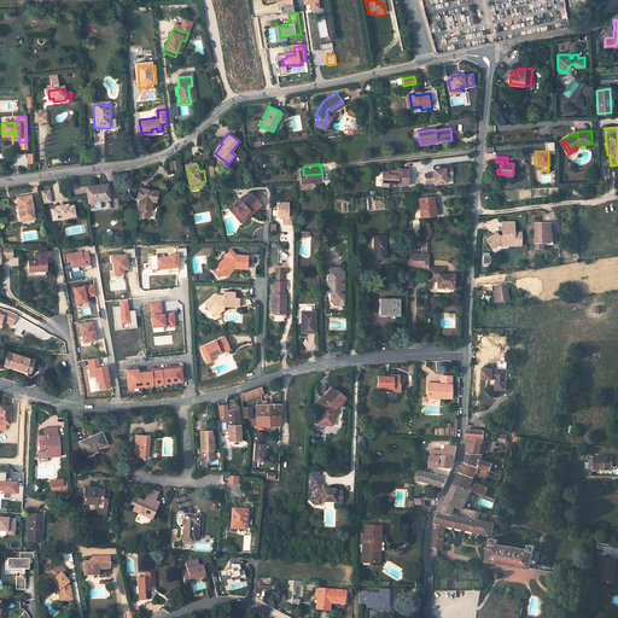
[(448,184),(447,176),(447,175),(450,175),(449,169),(441,170),(442,172),(435,173),(435,174),(426,174),(427,184),(436,184),(436,185),(448,184)]
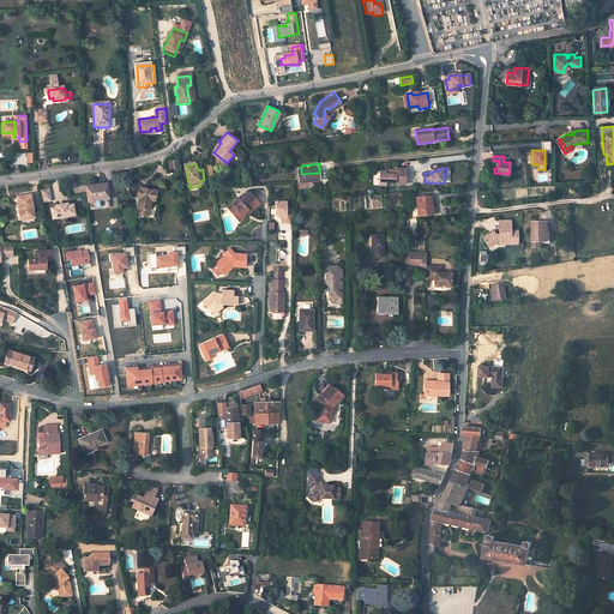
[(399,170),(396,170),(389,170),(389,173),(384,172),(383,181),(391,181),(398,182),(398,185),(407,185),(408,169),(399,169),(399,170)]
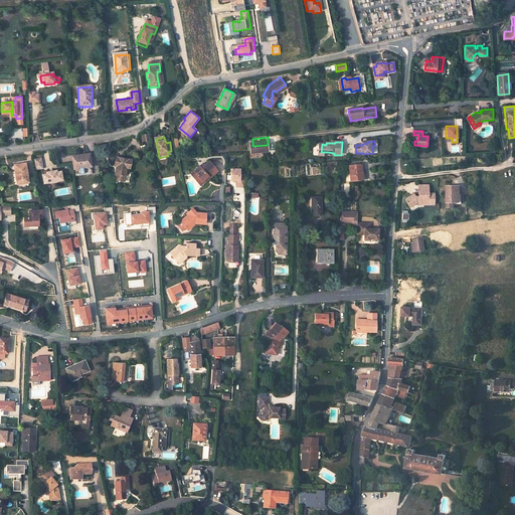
[(91,156),(73,159),(75,172),(92,169),(91,156)]
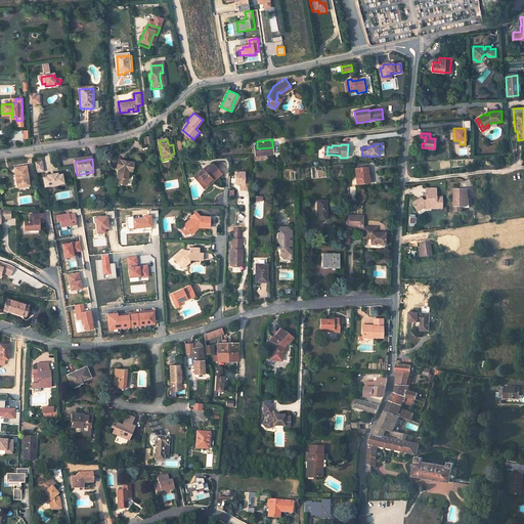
[(135,165),(119,162),(117,170),(120,171),(122,171),(122,175),(119,175),(118,184),(127,186),(130,173),(134,173),(135,165)]
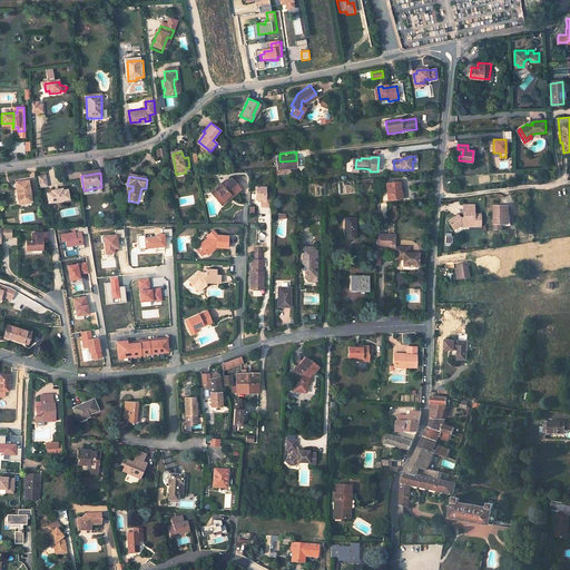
[(32,200),(29,179),(17,180),(19,197),(26,197),(26,203),(32,200)]
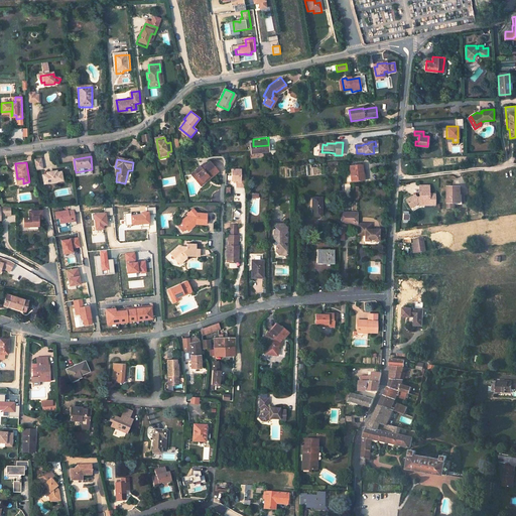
[(200,167),(192,175),(202,183),(209,176),(211,178),(218,170),(209,162),(203,168),(200,167)]
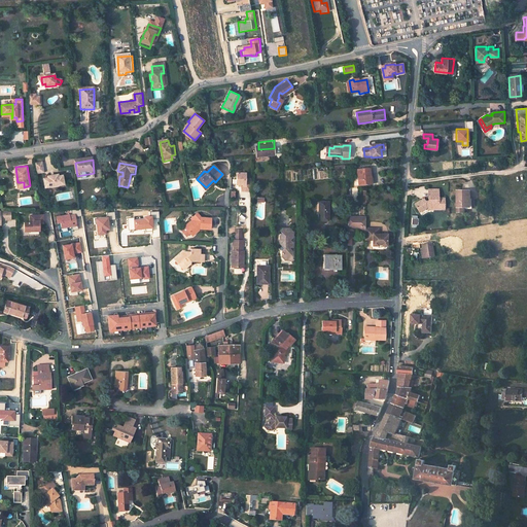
[(373,169),(360,170),(361,186),(372,185),(371,178),(374,178),(373,169)]
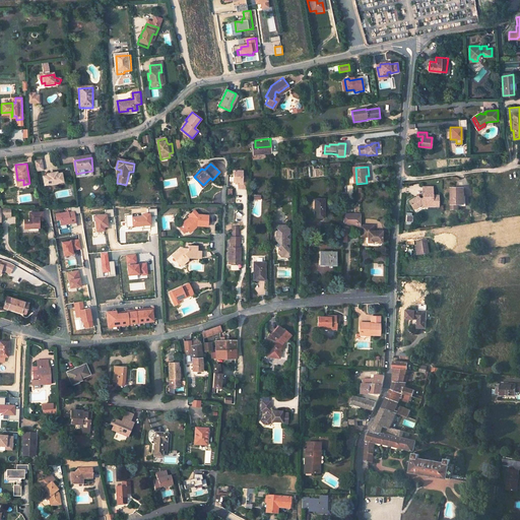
[(57,171),(47,172),(47,174),(43,175),(44,183),(62,180),(61,172),(57,172),(57,171)]
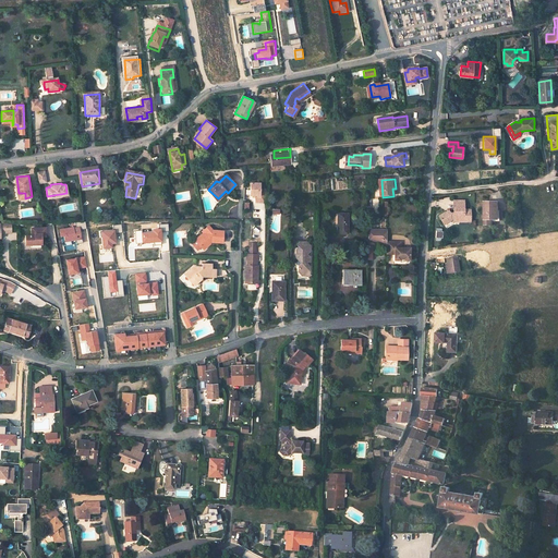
[(262,183),(252,183),(252,195),(254,195),(256,195),(257,195),(257,203),(267,203),(267,190),(262,190),(262,183)]
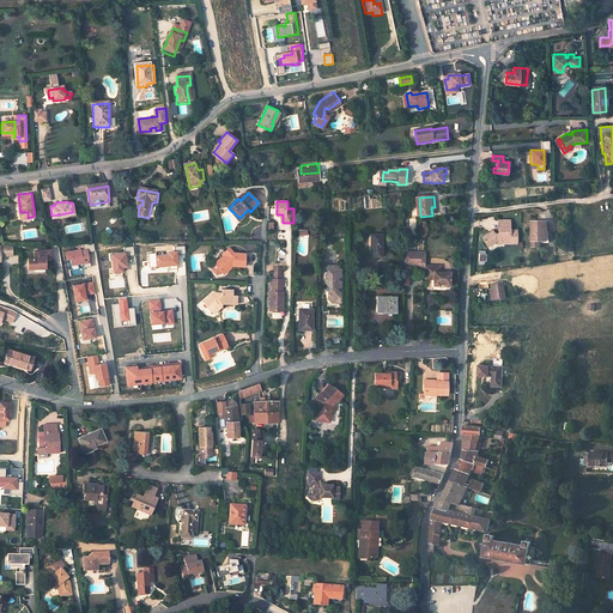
[(550,219),(535,219),(534,240),(535,240),(542,240),(550,240),(550,219)]
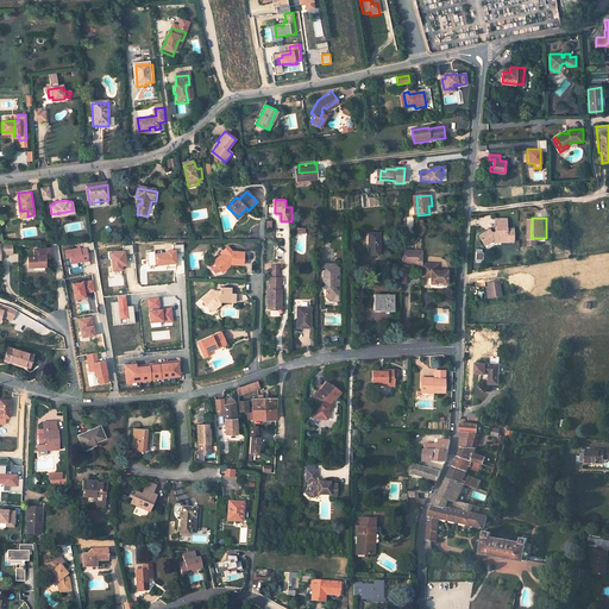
[(502,242),(514,240),(514,238),(514,232),(514,227),(507,227),(507,225),(507,219),(501,219),(496,219),(496,225),(495,225),(495,232),(493,233),(493,231),(491,232),(488,233),(488,232),(481,236),(482,237),(485,244),(494,239),(496,239),(502,239),(502,242)]
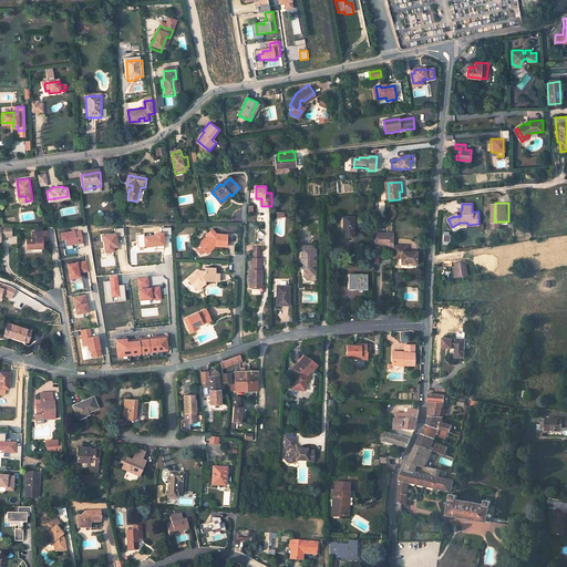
[(357,216),(346,216),(344,236),(356,237),(357,216)]
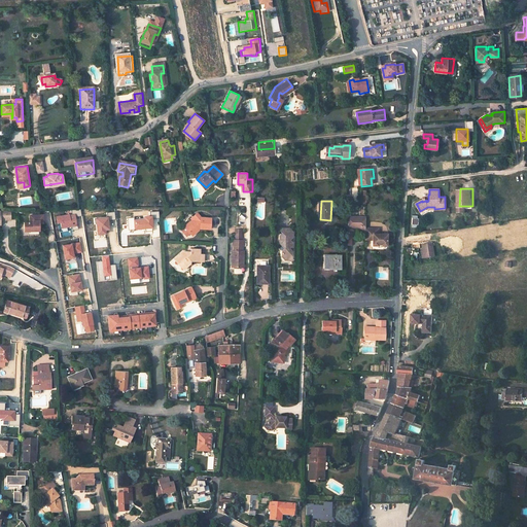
[(1,221),(11,220),(11,211),(5,211),(5,218),(1,218),(1,221)]
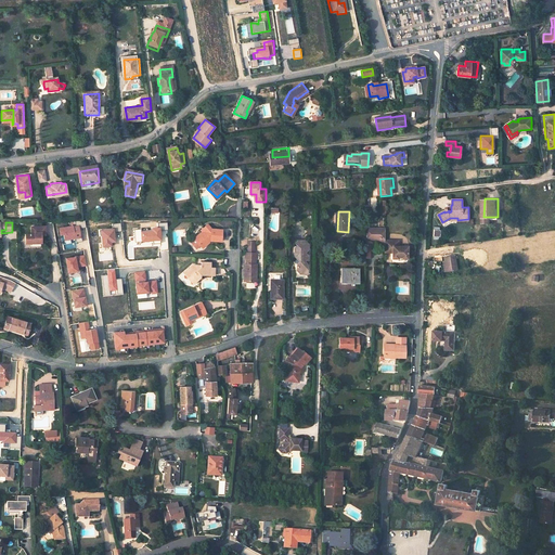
[(78,224),(57,228),(59,234),(63,234),(64,240),(80,237),(78,224)]
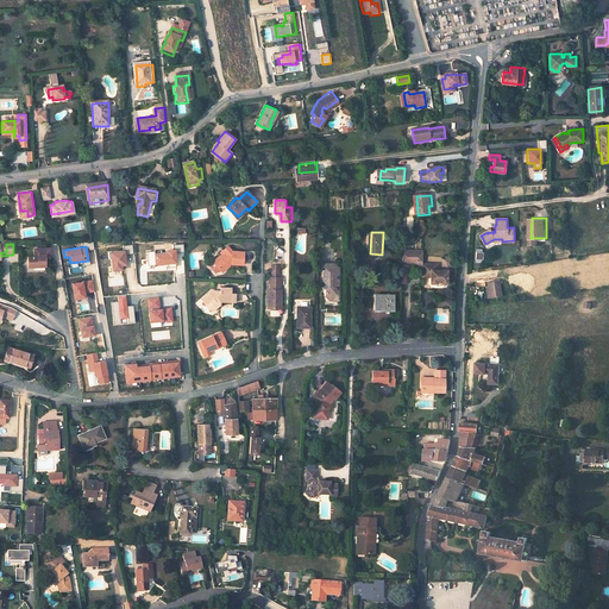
[(226,248),(221,251),(223,253),(209,261),(211,262),(215,269),(217,270),(225,264),(227,262),(230,264),(230,265),(243,265),(243,253),(230,252),(226,248)]
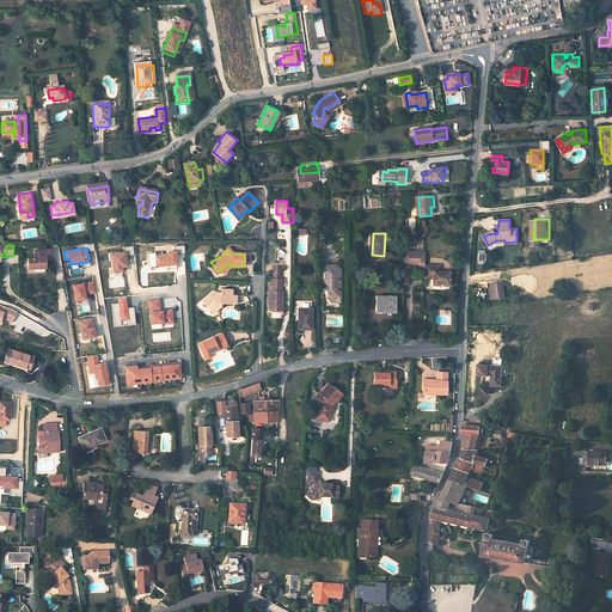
[(51,261),(50,250),(40,251),(40,257),(38,257),(38,259),(36,259),(29,259),(29,269),(34,269),(47,269),(47,264),(44,263),(44,261),(51,261)]
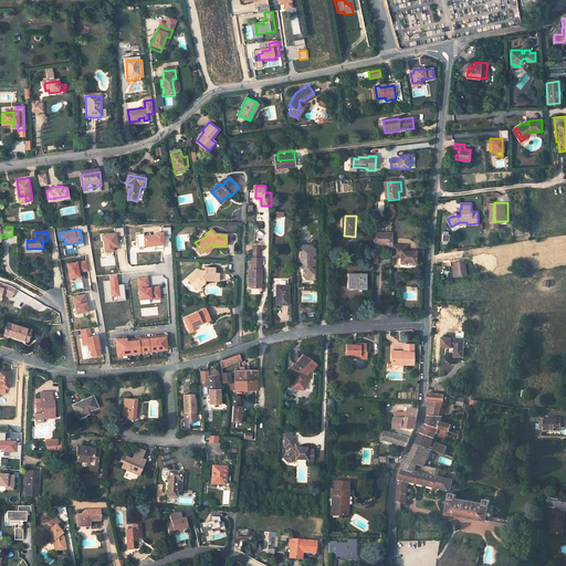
[(386,245),(394,245),(394,233),(375,233),(375,244),(386,245)]
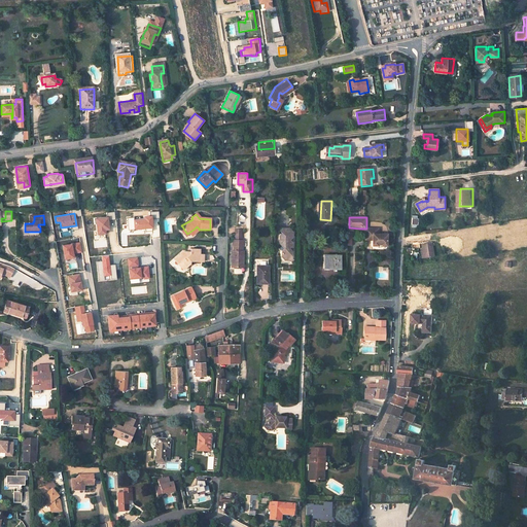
[(195,229),(187,234),(188,235),(199,229),(197,226),(195,229)]
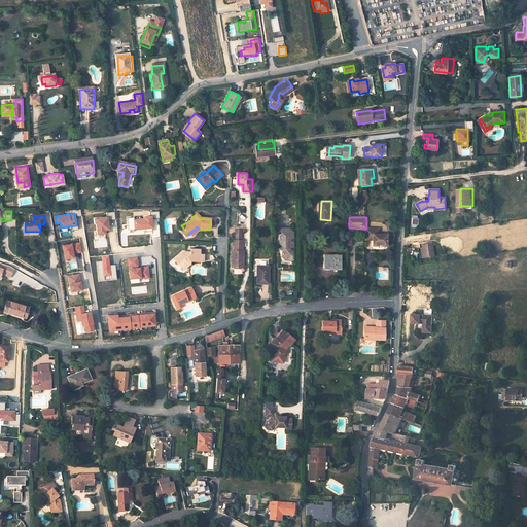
[(378,230),(366,229),(366,233),(365,239),(373,239),(373,241),(373,247),(378,247),(378,230)]
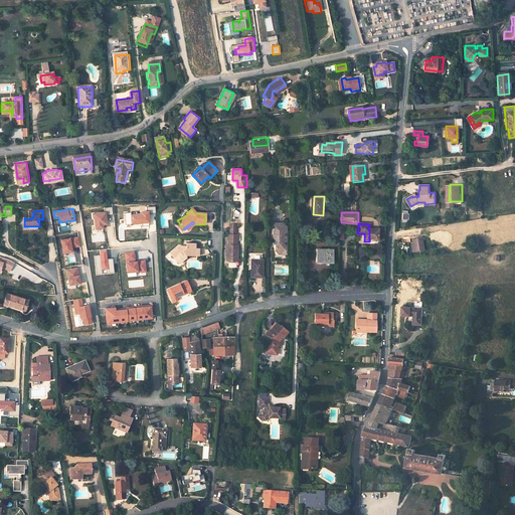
[(370,224),(369,224),(369,241),(370,241),(370,240),(373,239),(373,241),(379,241),(379,229),(370,229),(370,224)]
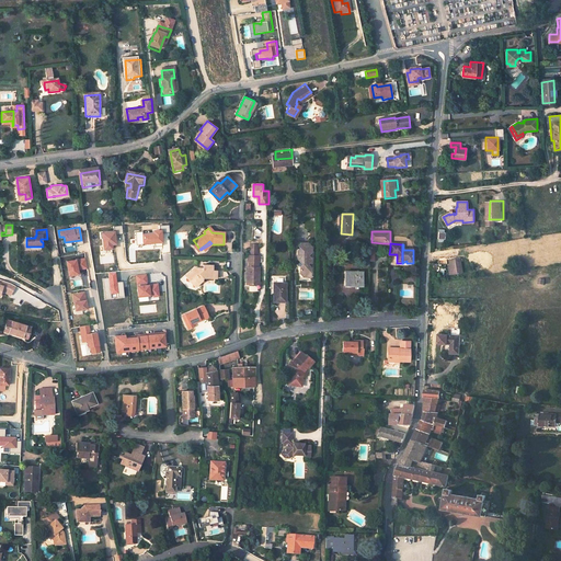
[(297,279),(301,282),(305,279),(311,275),(311,272),(310,272),(310,271),(309,270),(308,268),(309,268),(311,267),(311,263),(309,260),(312,256),(312,251),(307,248),(300,248),(298,250),(300,252),(297,255),(297,265),(300,270),(297,273),(297,279)]
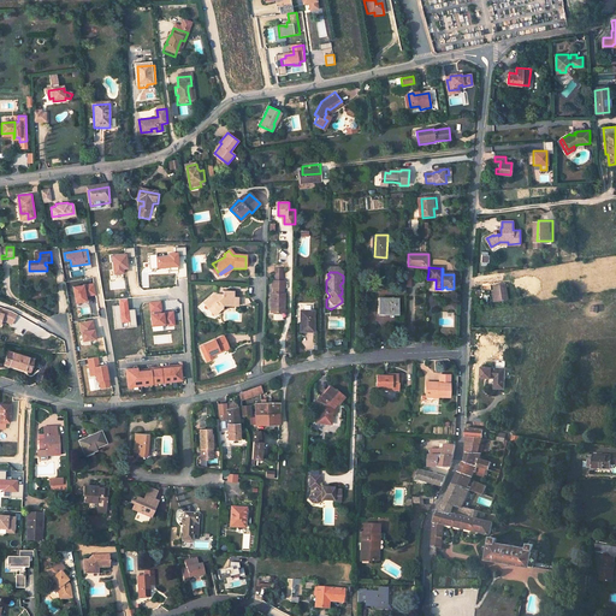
[(284,290),(284,282),(272,282),(272,289),(273,289),(273,295),(272,295),(272,314),(284,315),(285,296),(283,296),(283,290),(284,290)]
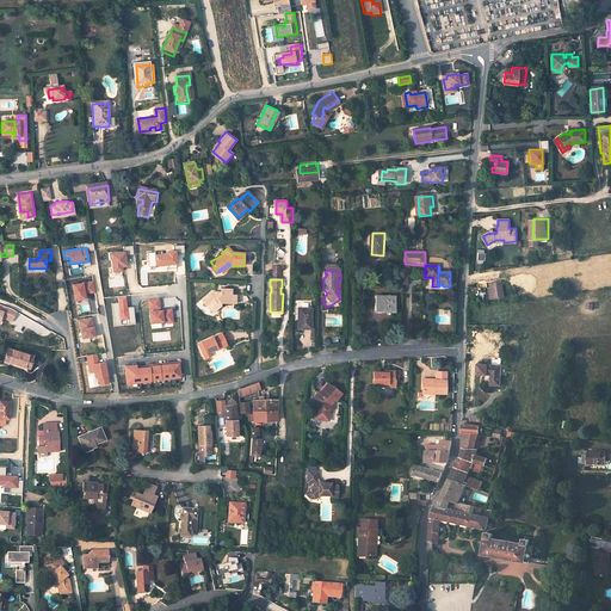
[(93,281),(71,284),(74,301),(86,298),(85,294),(94,292),(93,281)]
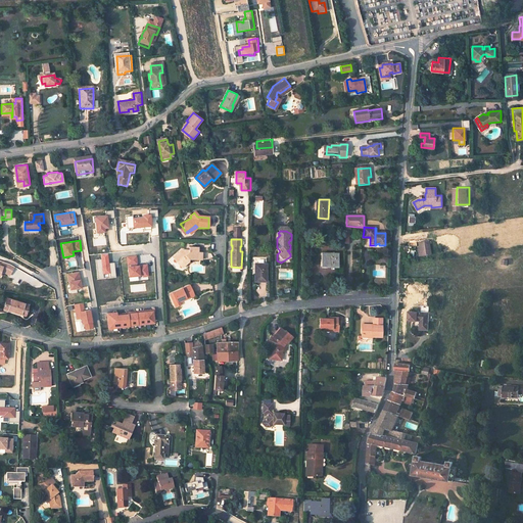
[(430,240),(420,241),(420,247),(422,247),(423,256),(432,254),(430,240)]
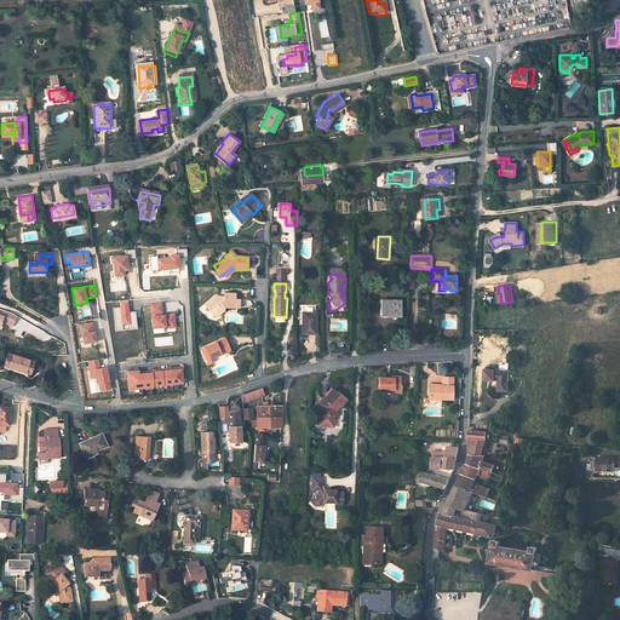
[(223,294),(214,294),(205,303),(212,311),(216,309),(219,313),(223,309),(224,305),(240,305),(240,297),(235,297),(235,294),(235,291),(225,291),(225,296),(224,296),(223,296),(223,294)]
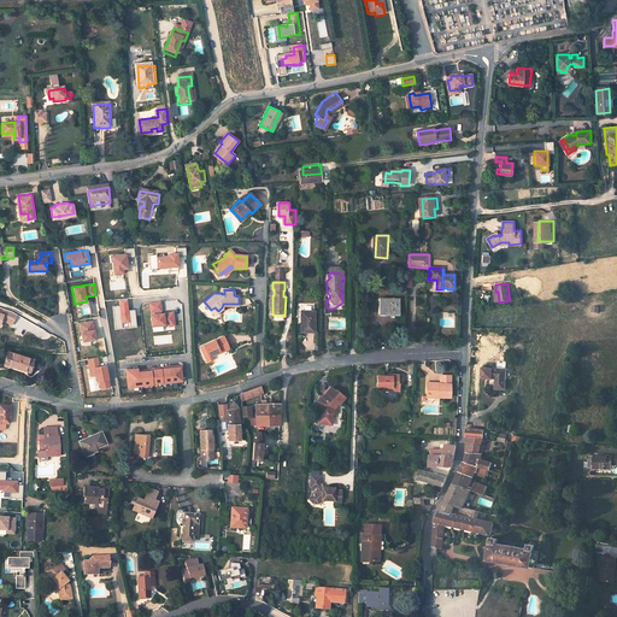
[(400,297),(381,297),(381,311),(400,312),(400,297)]
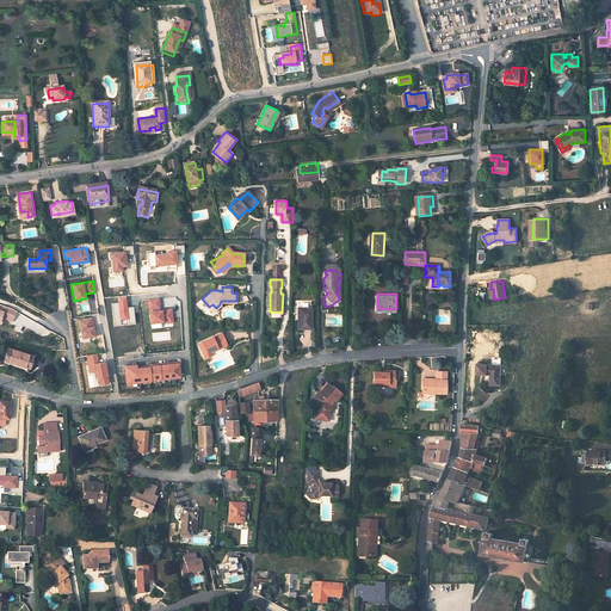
[(125,296),(117,296),(119,320),(128,319),(125,296)]
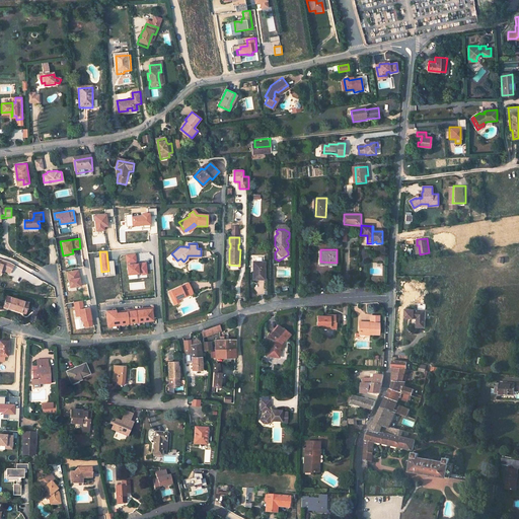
[(135,253),(126,254),(128,275),(147,273),(146,263),(136,264),(135,253)]
